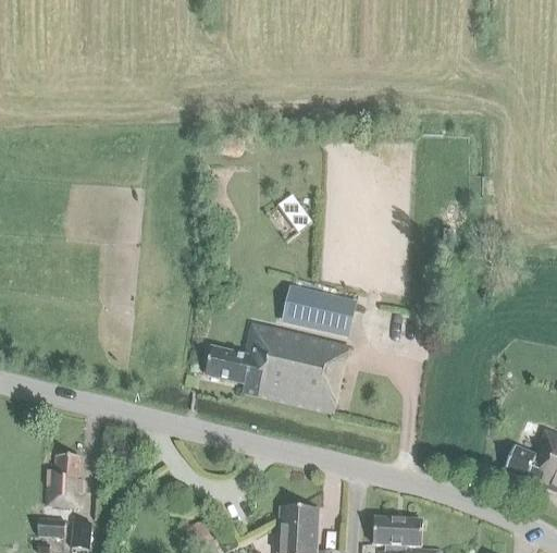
[(298,232),(313,221),(293,192),(277,203),(298,232)]
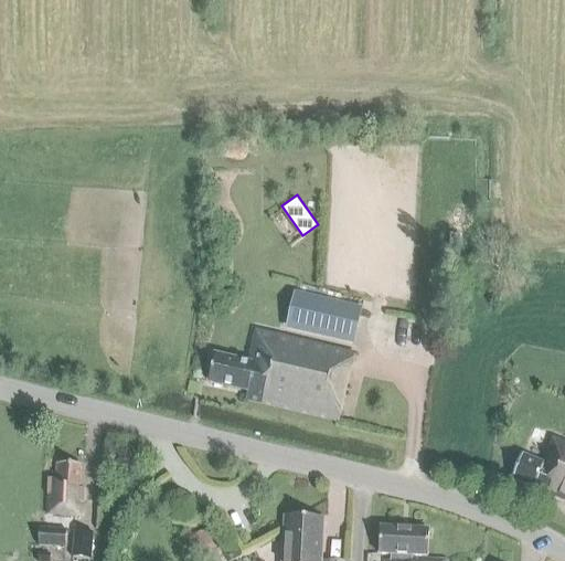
[(267,277),(265,287),(283,290),(284,284),(285,282),(267,277)]
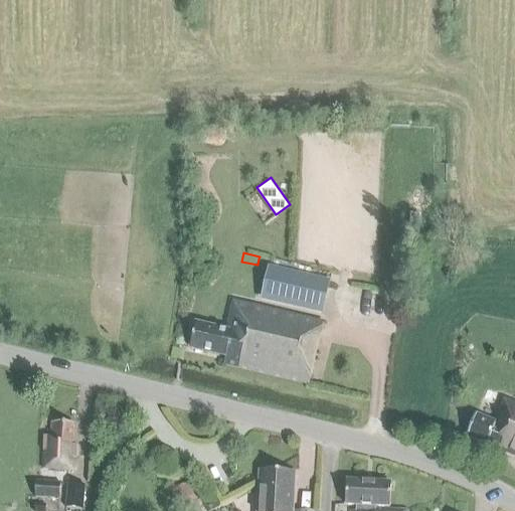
[(276,263),(275,267),(295,271),(295,273),(313,277),(314,271),(276,263)]
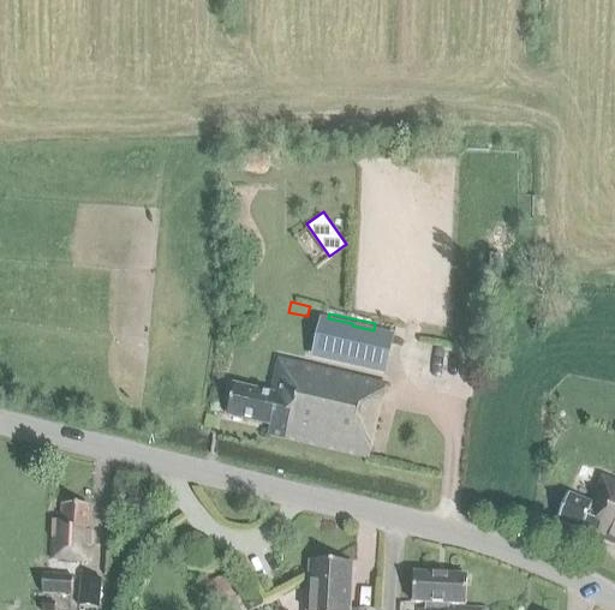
[(316,351),(366,362),(374,330),(352,326),(352,323),(328,318),(328,320),(323,318),(316,351)]
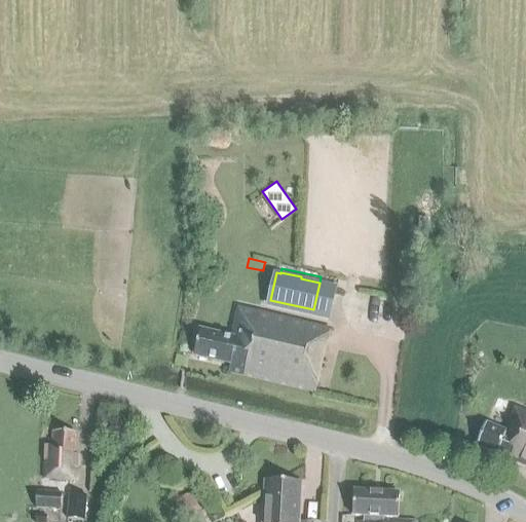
[(230,370),(312,390),(328,328),(237,305),(230,336),(200,329),(193,355),(232,364),(230,370)]
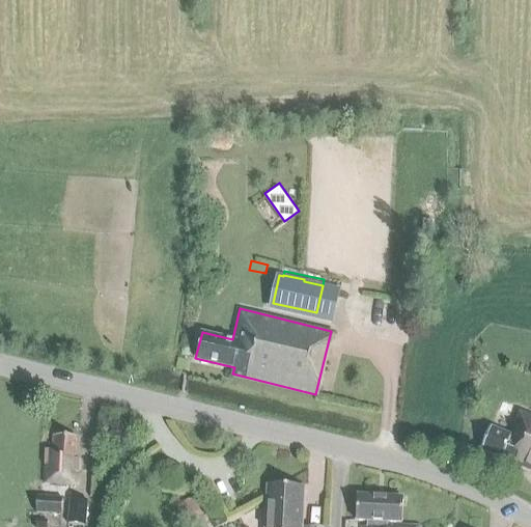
[(530,416),(514,410),(505,433),(487,425),(478,448),(509,461),(507,465),(520,470),(522,465),(530,468),(530,416)]
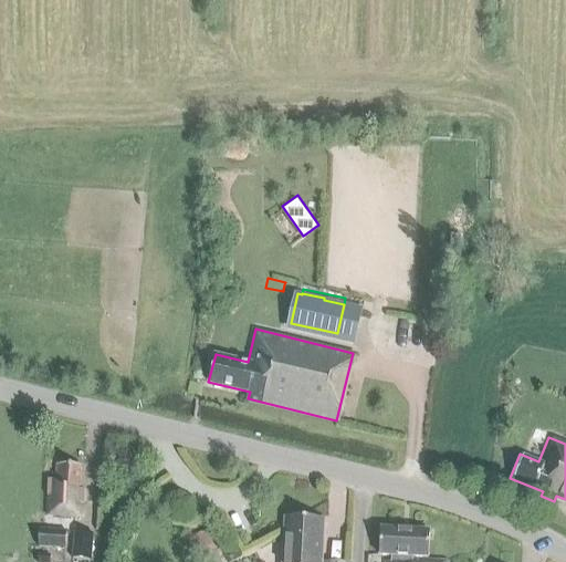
[(45,510),(56,510),(55,523),(39,523),(38,540),(65,542),(66,513),(80,513),(81,485),(77,485),(79,461),(53,460),(52,475),(46,475),(45,510)]
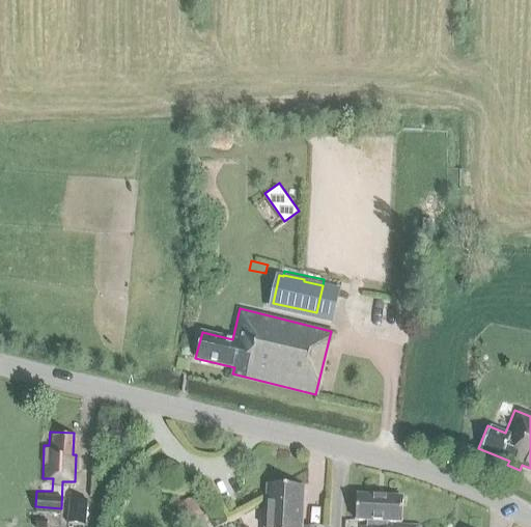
[(299,526),(303,487),(270,483),(266,526),(299,526)]
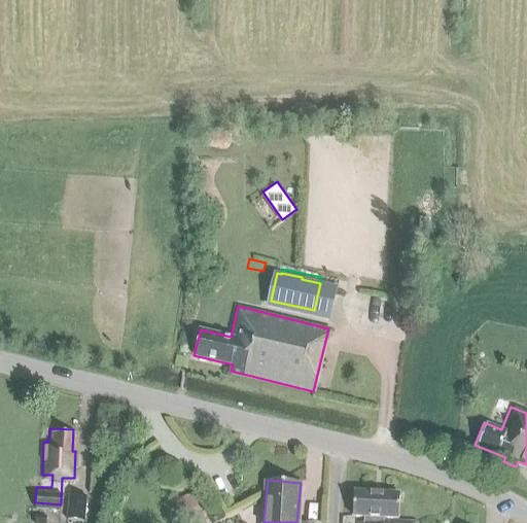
[(413,522),(413,520),(382,519),(382,515),(395,515),(396,492),(353,490),(352,515),(360,515),(359,522),(413,522)]
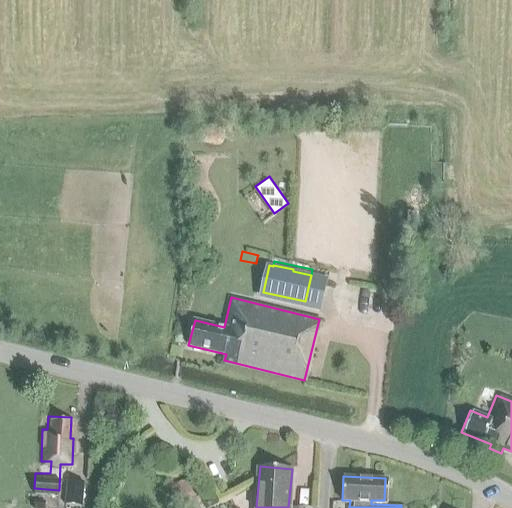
[(64,502),(82,504),(84,480),(67,478),(64,502)]
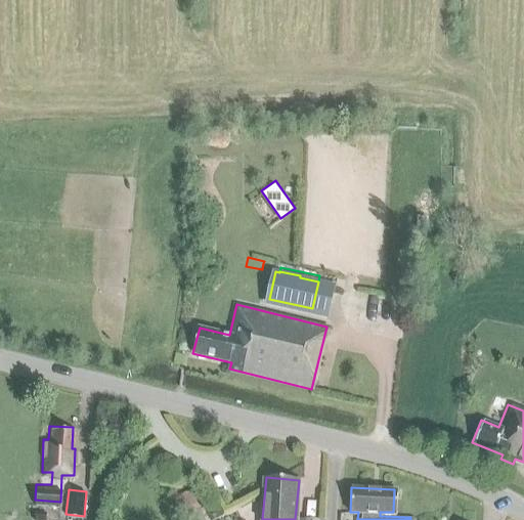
[(34,510),(33,519),(42,519),(45,519),(46,511),(34,510)]
